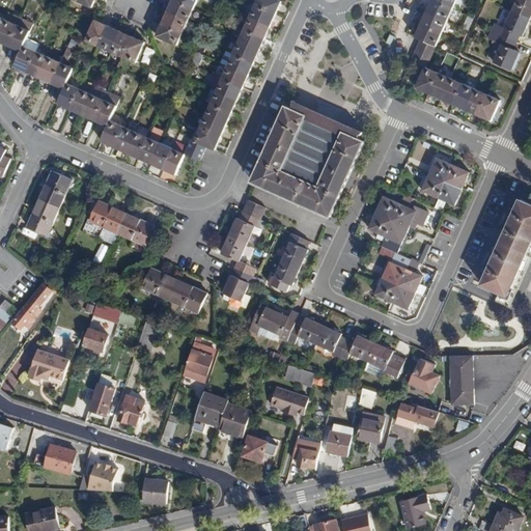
[(173,0),(158,36),(177,46),(197,0),(173,0)]
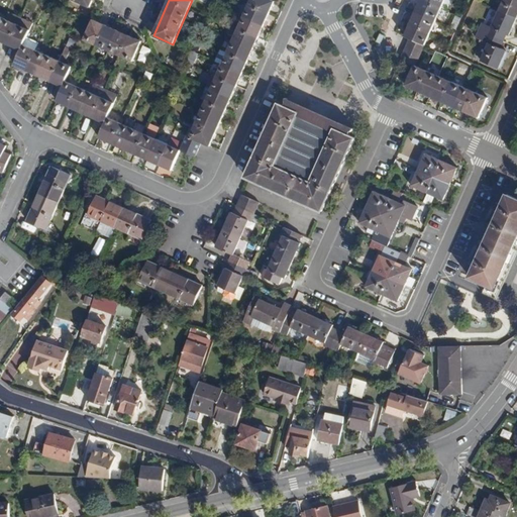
[(251,0),(249,5),(270,14),(275,1),(274,0),(251,0)]
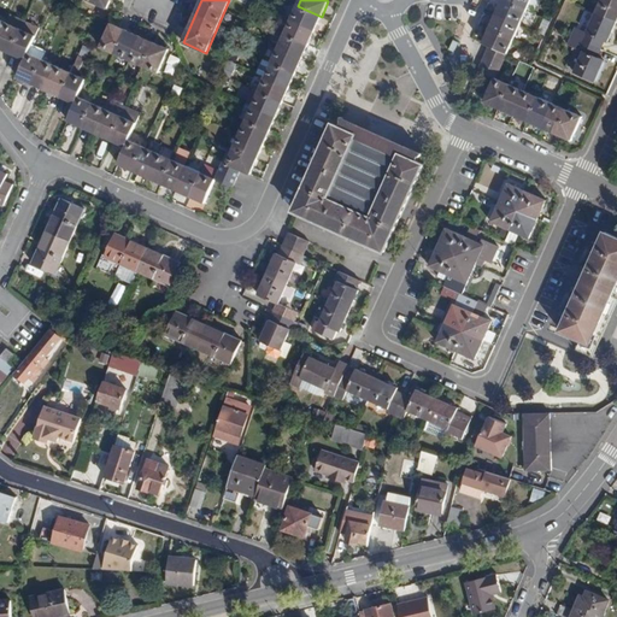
[(501,0),(483,43),(489,46),(507,54),(527,9),(530,0),(501,0)]
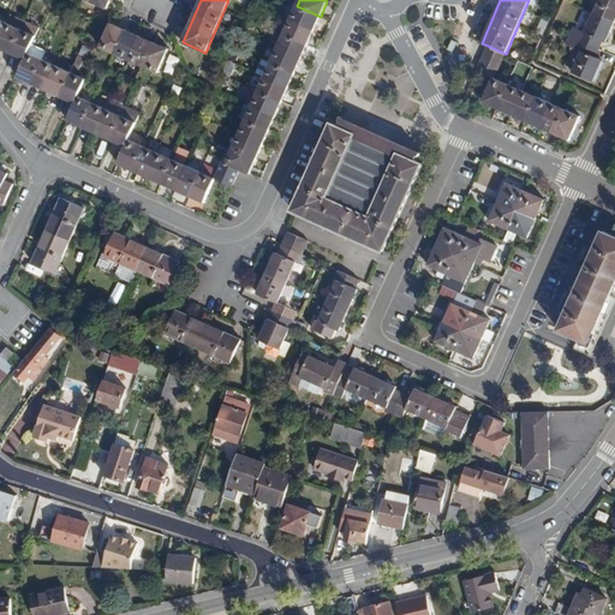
[(536,0),(529,0),(525,9),(532,12),(536,0)]
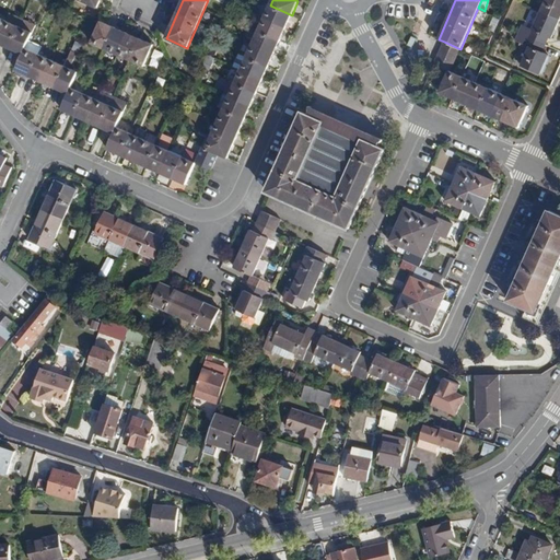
[(559,0),(545,0),(533,30),(522,25),(518,33),(546,44),(549,37),(551,38),(559,18),(559,0)]
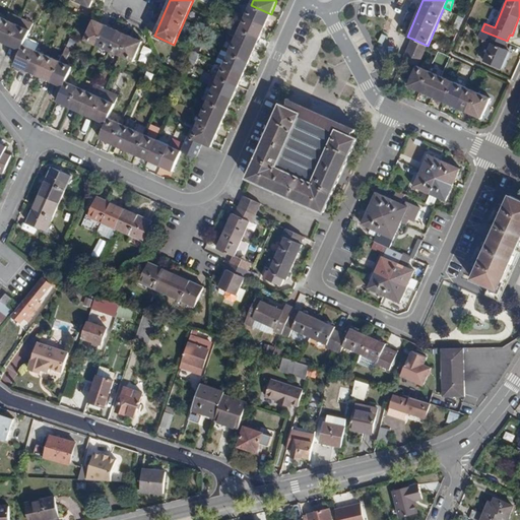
[(207,102),(191,138),(203,143),(211,147),(271,14),(251,5),(218,77),(213,89),(207,102)]
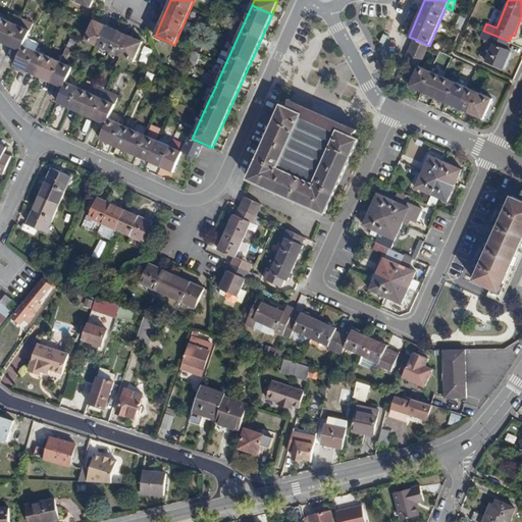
[(0,16),(0,40),(21,50),(23,45),(31,30),(0,16)]
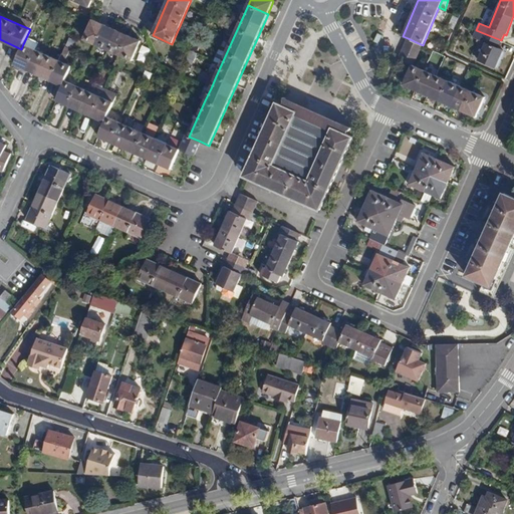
[(92,19),(83,39),(133,60),(142,41),(92,19)]
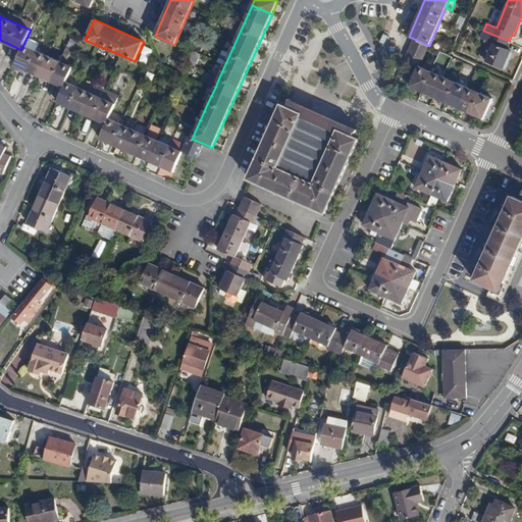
[(493,44),(485,61),(504,68),(511,51),(505,49),(509,41),(483,31),(480,38),(493,44)]
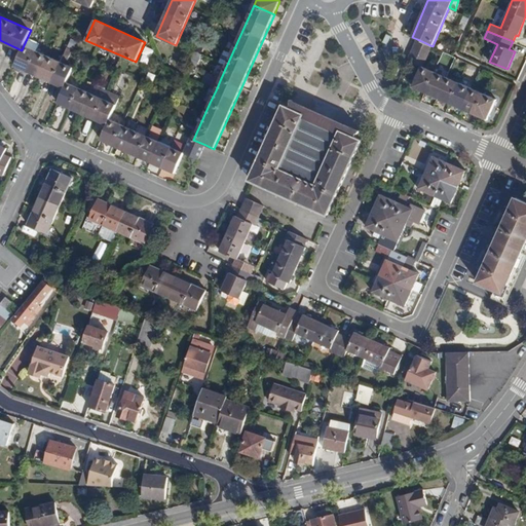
[(388,47),(391,35),(384,34),(381,46),(388,47)]
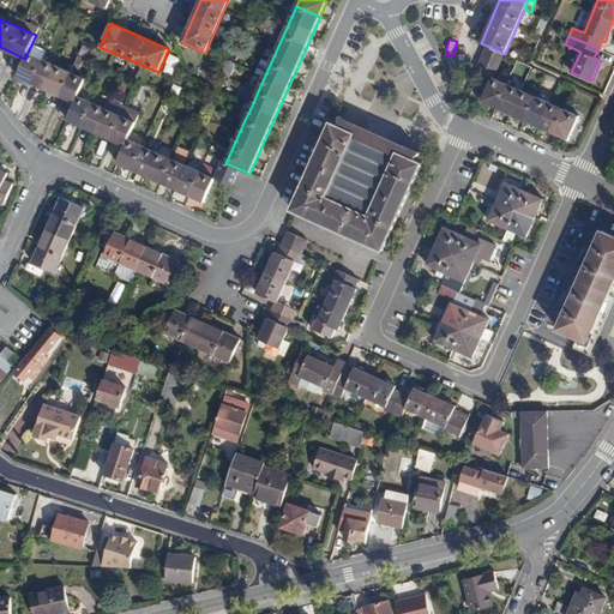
[(487,46),(476,71),(493,78),(494,78),(498,70),(505,54),(487,46)]
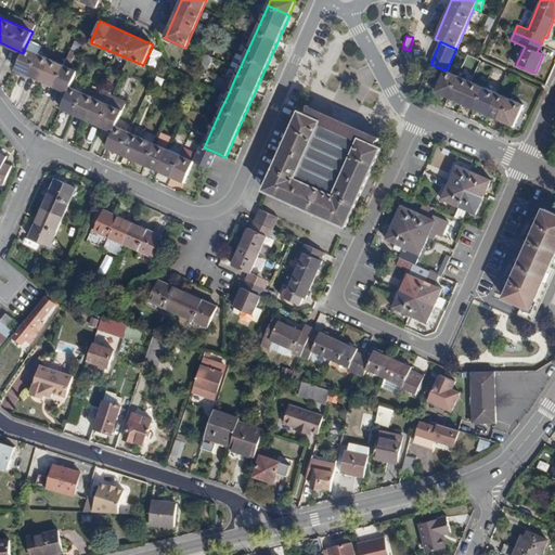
[(25,48),(23,53),(15,69),(67,92),(71,87),(77,71),(84,55),(71,50),(64,65),(25,48)]
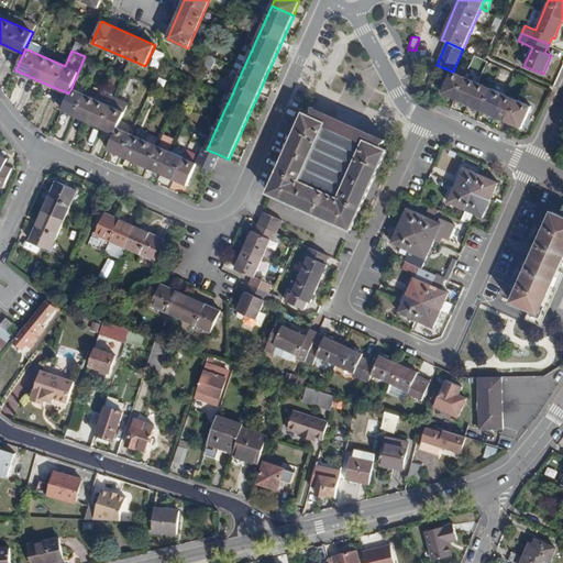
[(213,62),(207,59),(203,67),(209,69),(213,62)]
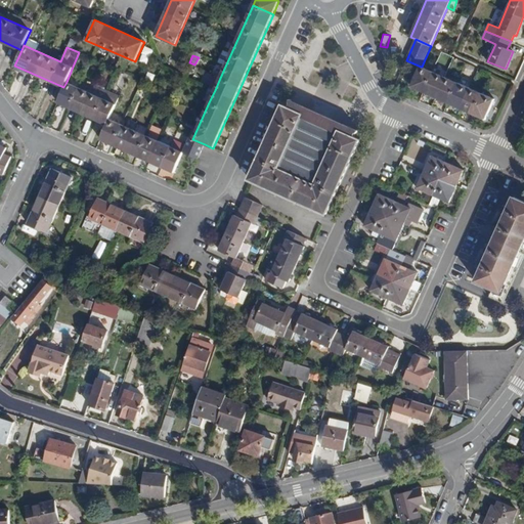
[(421,67),(411,86),(485,120),(494,99),(423,68),(422,67),(421,67)]
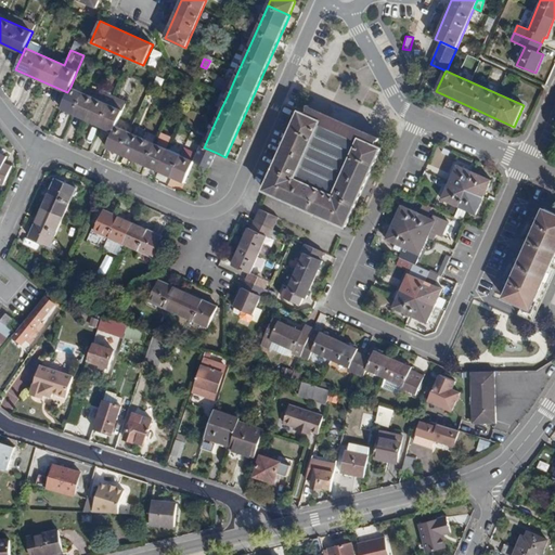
[(233,82),(228,80),(221,93),(228,95),(233,82)]
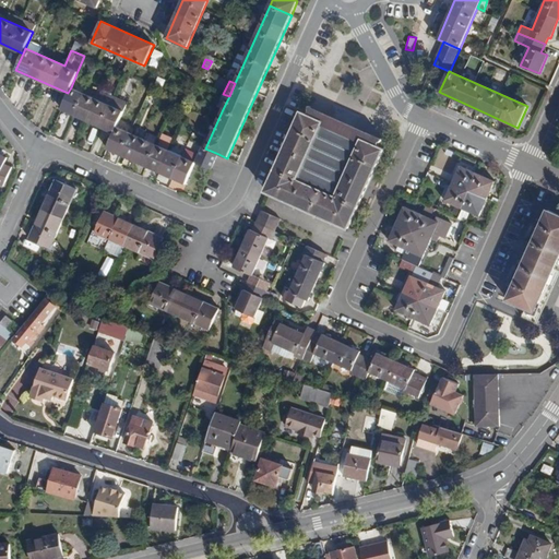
[(71,87),(68,93),(67,96),(61,109),(114,132),(117,127),(123,111),(110,105),(97,99),(71,87)]
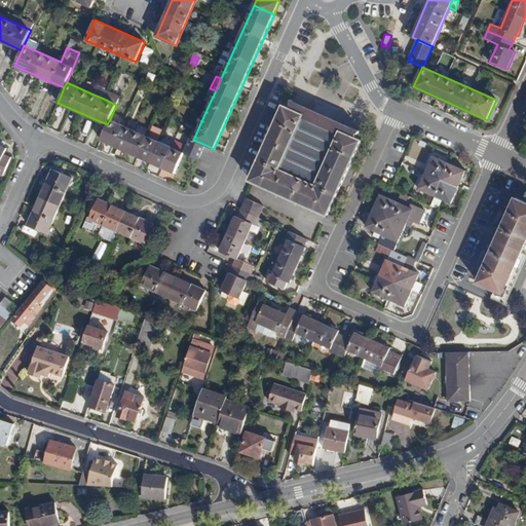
[(107,90),(96,84),(91,94),(104,99),(107,90)]
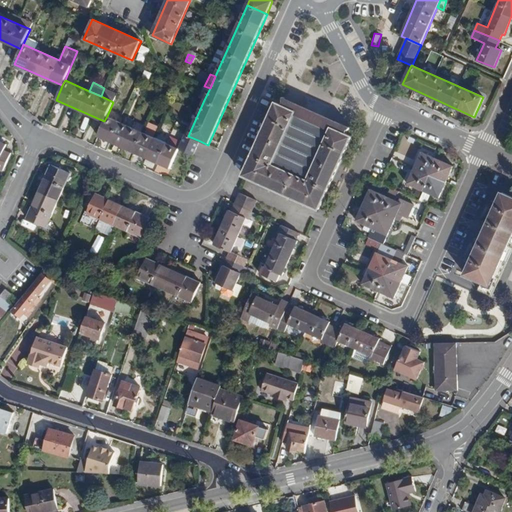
[(210,88),(204,86),(199,98),(204,100),(210,88)]
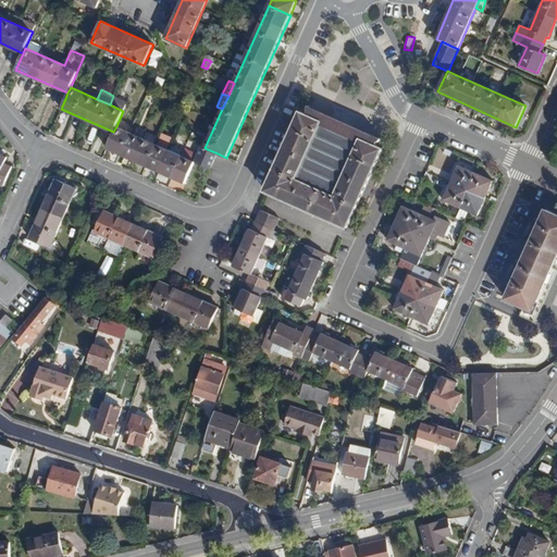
[(127,101),(113,96),(110,104),(123,111),(127,101)]
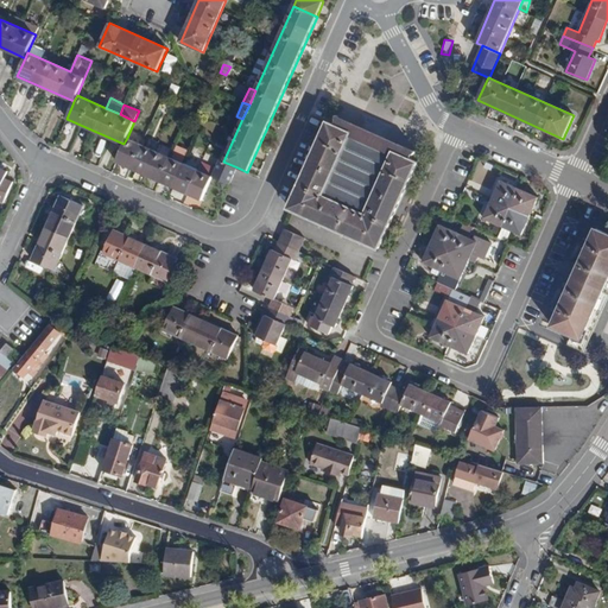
[(337,119),(334,127),(410,160),(413,153),(415,154),(416,153),(336,118),(336,119),(337,119)]
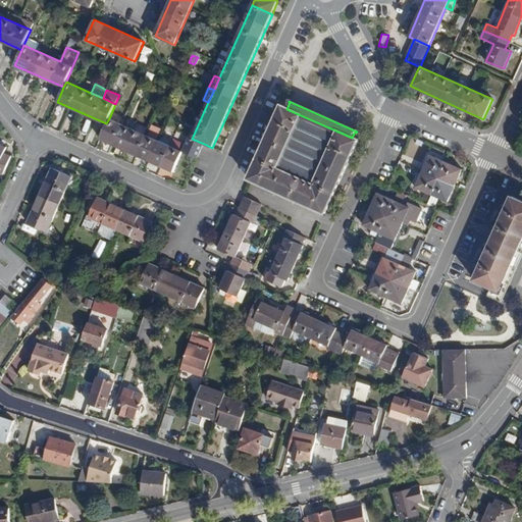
[(278,105),(244,180),(323,216),(357,141),(352,138),(286,109),(278,105)]
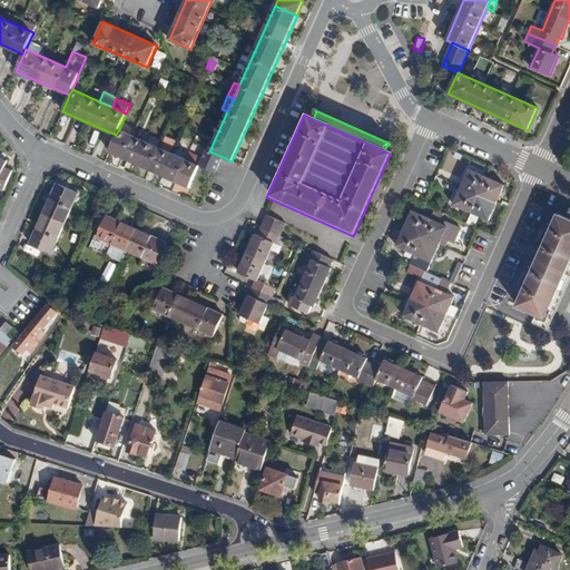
[(116,135),(109,151),(189,187),(199,166),(198,165),(119,129),(116,135)]
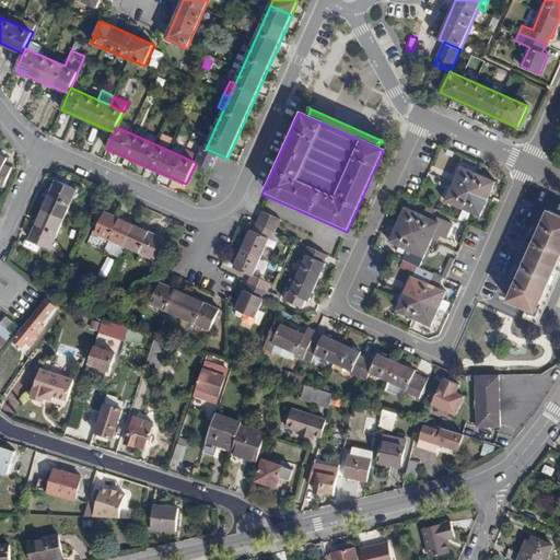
[(203,148),(196,163),(212,170),(216,162),(219,154),(206,149),(203,148)]
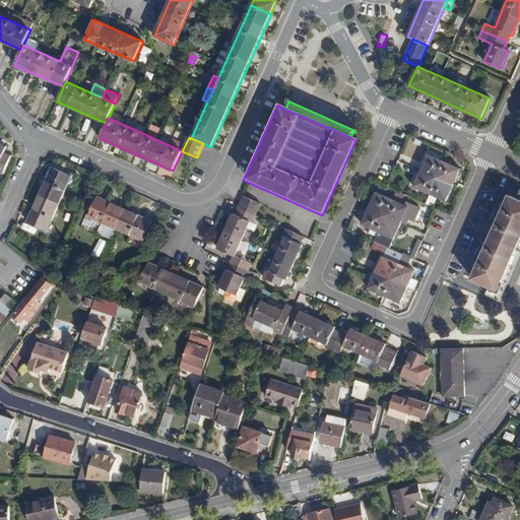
[(417,142),(411,139),(408,145),(415,148),(417,142)]
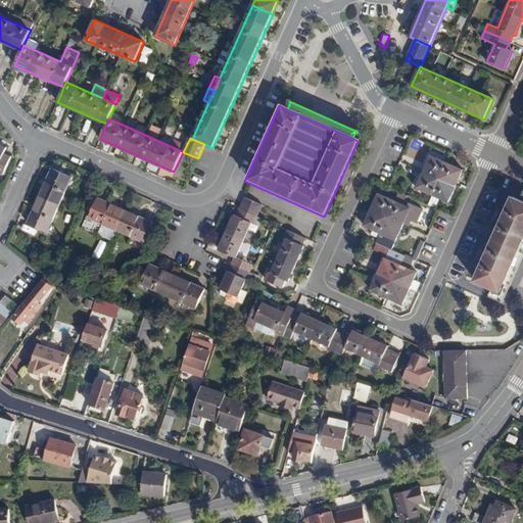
[(0,144),(0,172),(4,175),(11,156),(4,153),(7,147),(0,144)]
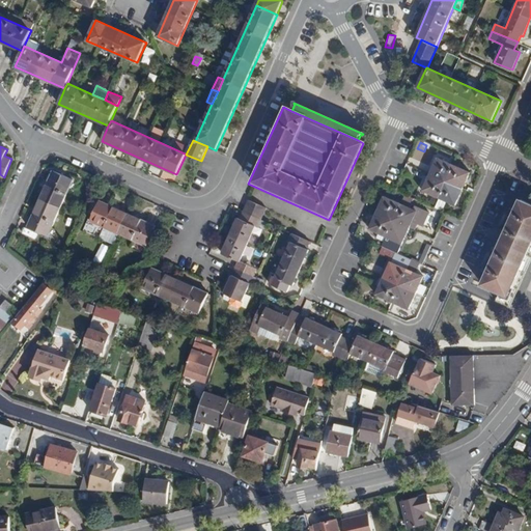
[(438,158),(430,174),(446,182),(454,165),(438,158)]
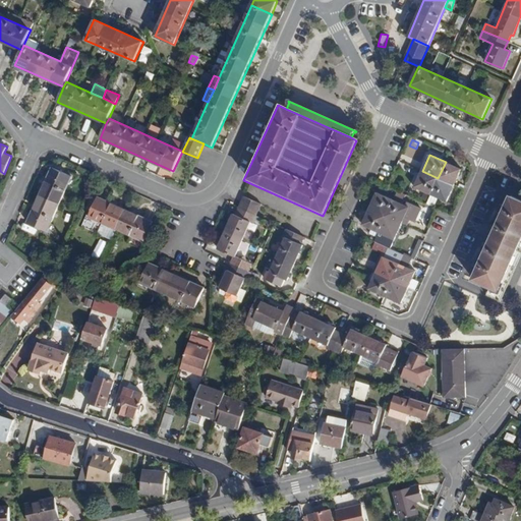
[(446,162),(438,178),(454,185),(461,169),(446,162)]
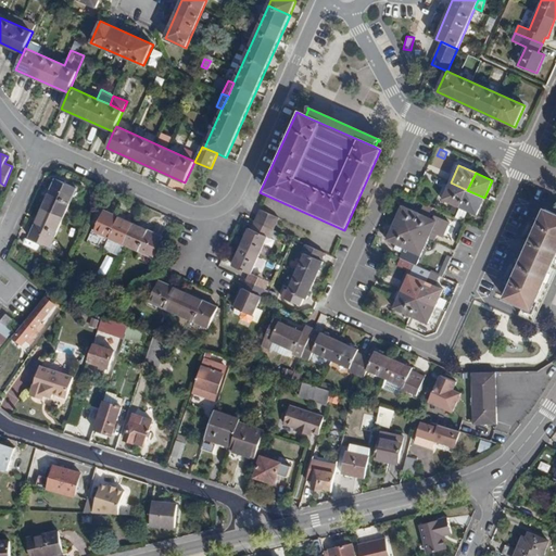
[(55,178),(42,207),(64,217),(77,188),(55,178)]
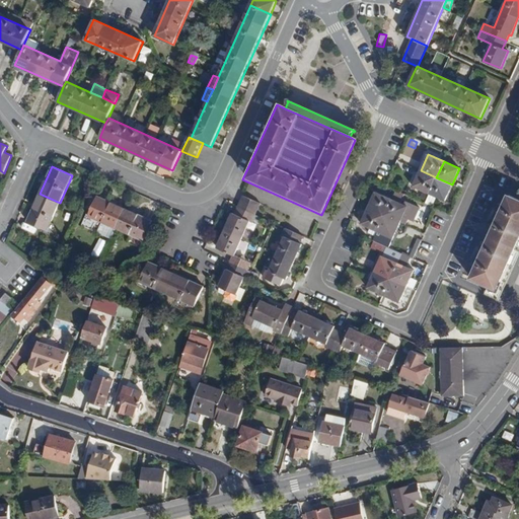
[(413,187),(429,194),(436,177),(421,170),(413,187)]
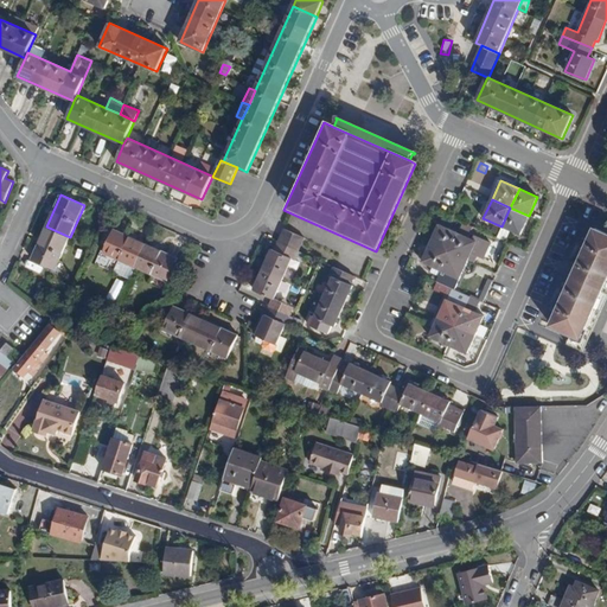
[(529,216),(510,208),(502,227),(497,237),(505,241),(511,230),(521,235),(529,216)]
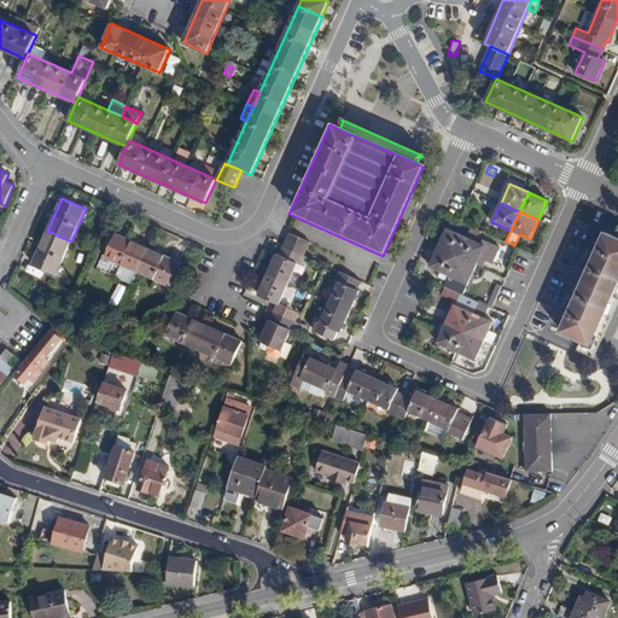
[(447,228),(438,248),(458,256),(466,237),(447,228)]
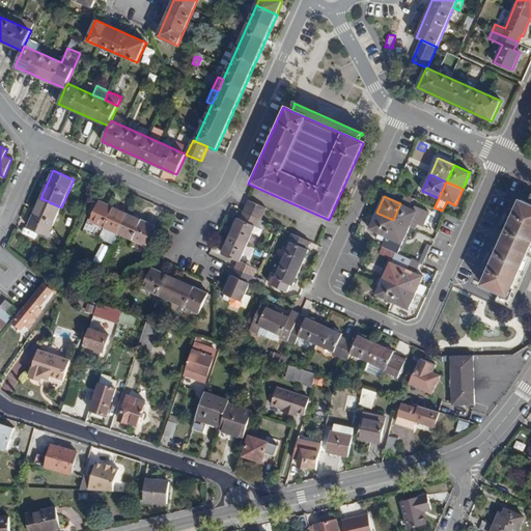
[(40,198),(28,226),(48,235),(61,207),(40,198)]
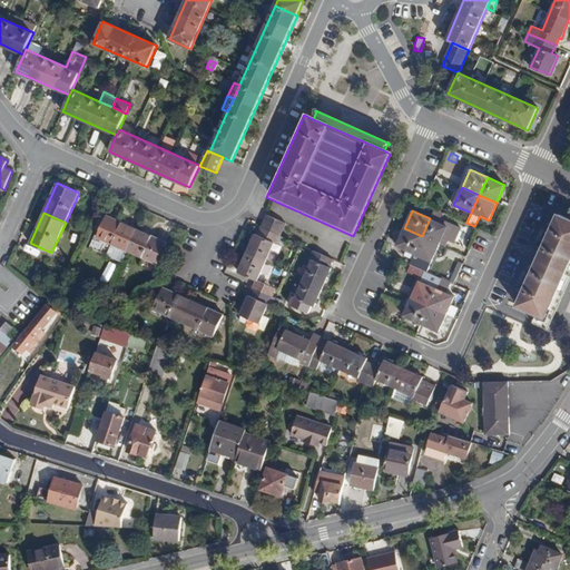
[(569,218),(559,214),(550,235),(546,243),(531,276),(527,285),(518,305),(537,314),(546,317),(569,263),(569,218)]
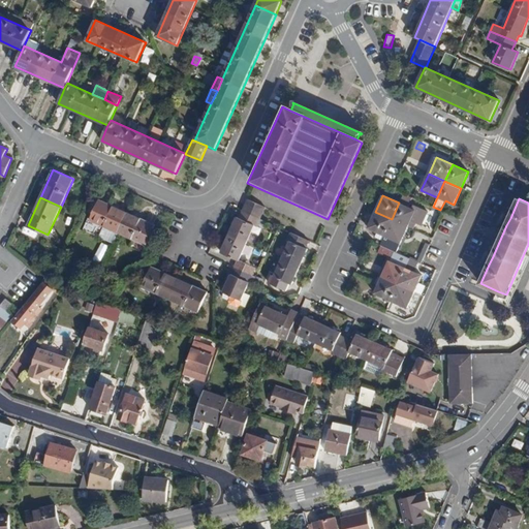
[(127,212),(99,199),(90,220),(103,226),(118,232),(127,212)]
